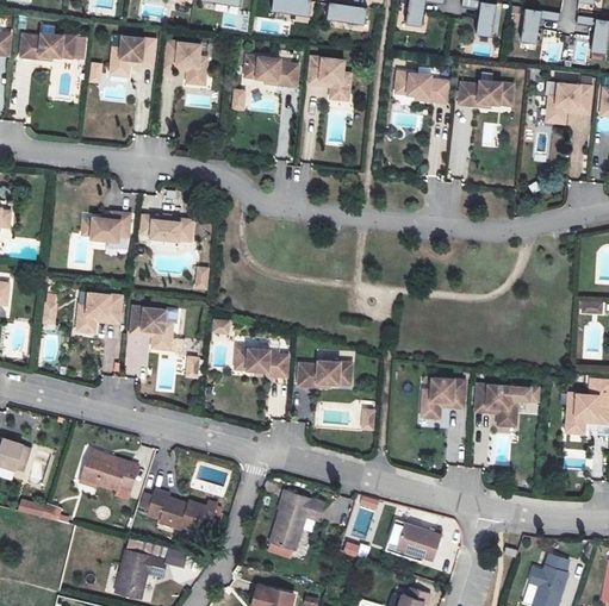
[(111,11),(112,0),(87,0),(87,8),(111,11)]
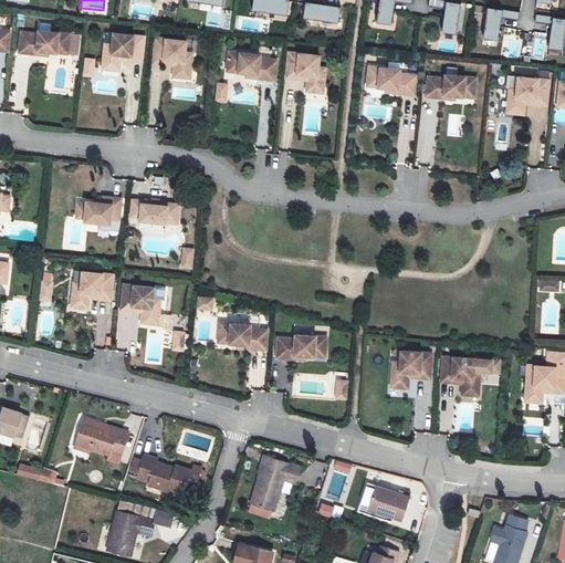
[(243,0),(242,8),(276,12),(279,0),(243,0)]
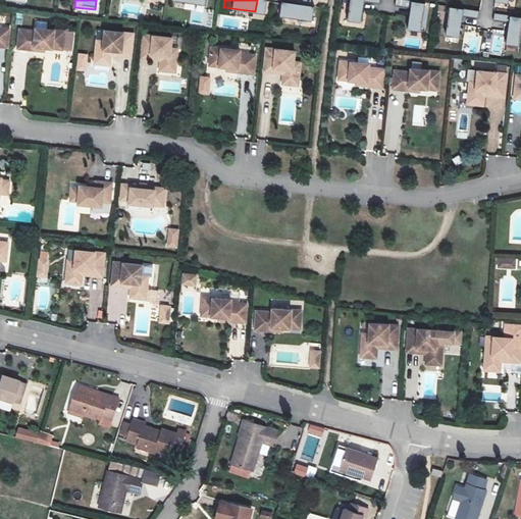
[(304,5),(272,0),(270,14),(303,18),(304,5)]
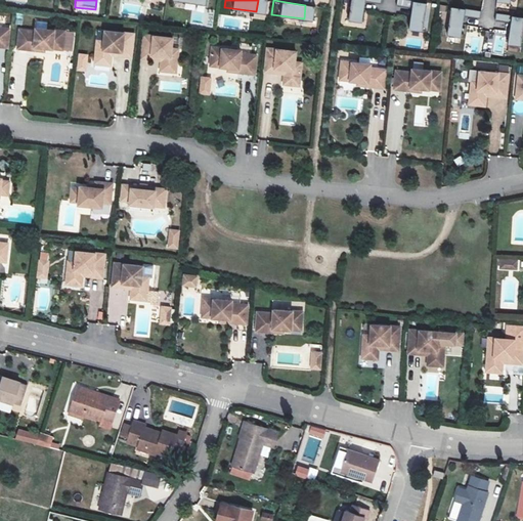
[(341,0),(338,19),(351,22),(354,1),(369,3),(369,0),(341,0)]
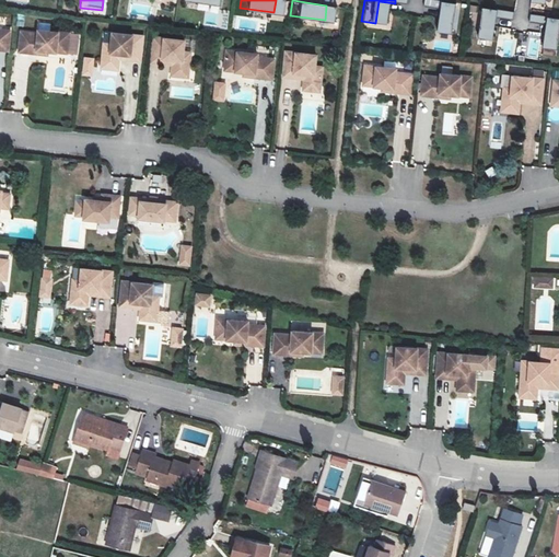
[(444,2),(429,0),(412,0),(411,6),(428,9),(426,30),(440,31),(444,2)]
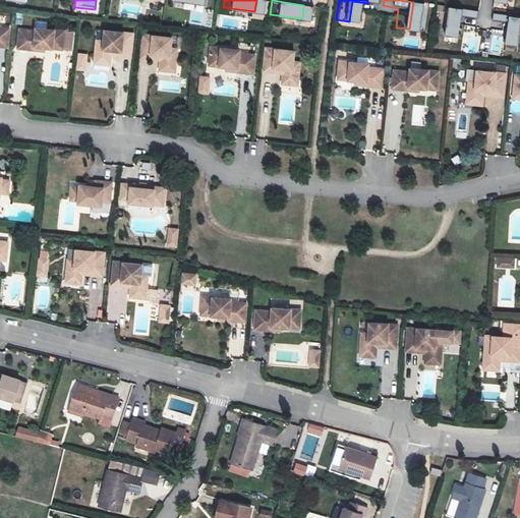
[(467,10),(439,6),(435,33),(447,35),(450,15),(466,18),(467,10)]
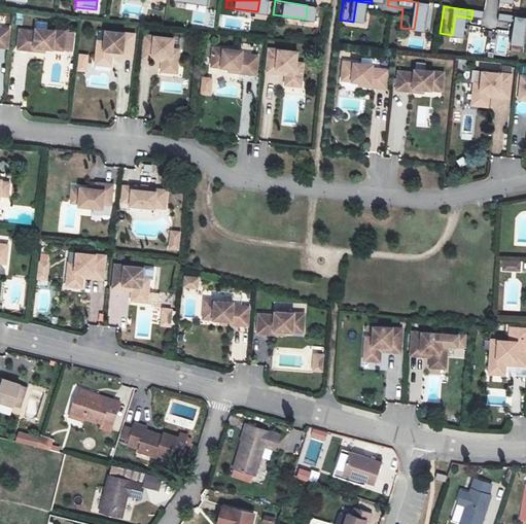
[(516,18),(486,12),(484,21),(500,23),(497,41),(512,44),(516,18)]
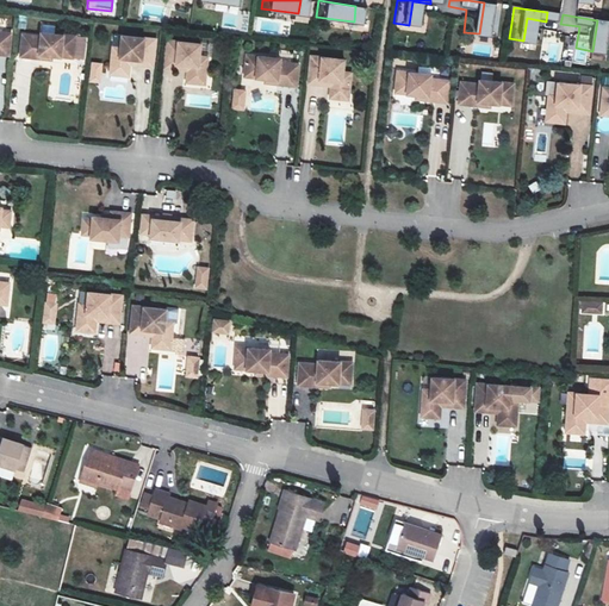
[(274,27),(275,16),(259,16),(259,27),(274,27)]
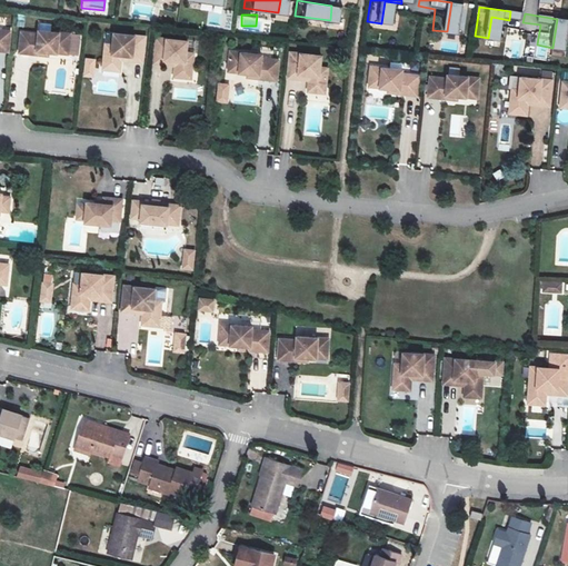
[(509,26),(508,52),(521,53),(522,27),(509,26)]
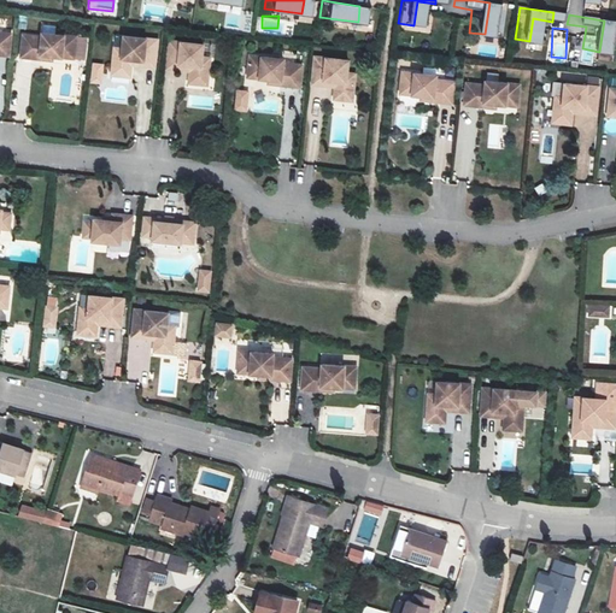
[(39,37),(19,35),(18,57),(37,58),(37,54),(50,56),(59,57),(59,49),(71,51),(72,36),(39,33),(39,37)]
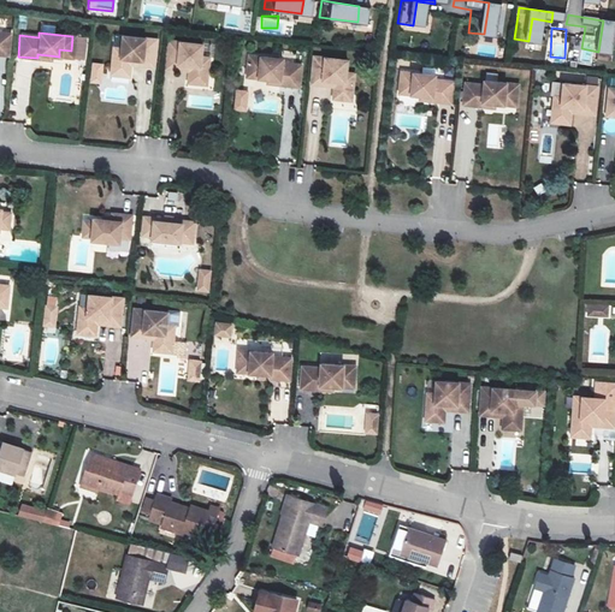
[(149,67),(153,40),(119,36),(118,48),(110,48),(107,69),(125,71),(126,65),(128,59),(139,60),(137,66),(149,67)]
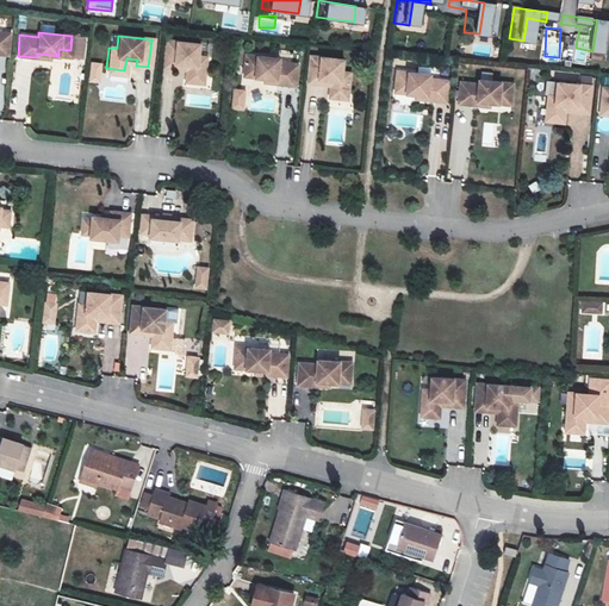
[(197,44),(163,41),(160,68),(173,69),(173,64),(184,66),(184,70),(182,76),(200,79),(203,57),(196,56),(197,44)]
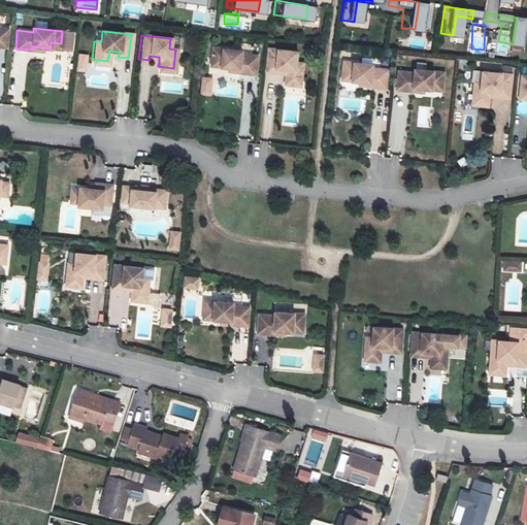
[(238,73),(255,75),(257,56),(241,55),(241,51),(212,47),(211,61),(222,62),(221,67),(229,68),(238,69),(238,73)]
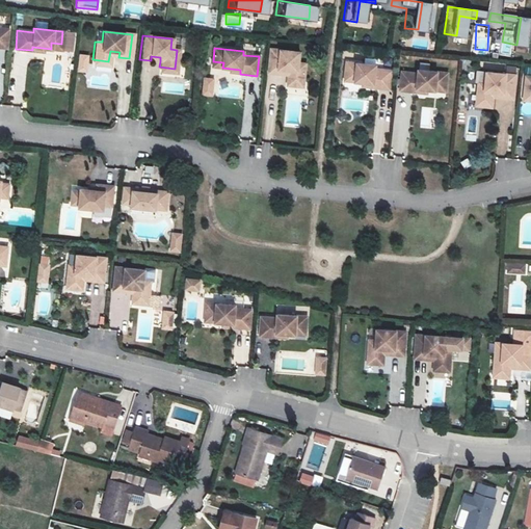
[(299,52),(270,49),(267,73),(279,74),(279,70),(288,71),(288,76),(287,81),(303,82),(306,64),(298,63),(299,52)]
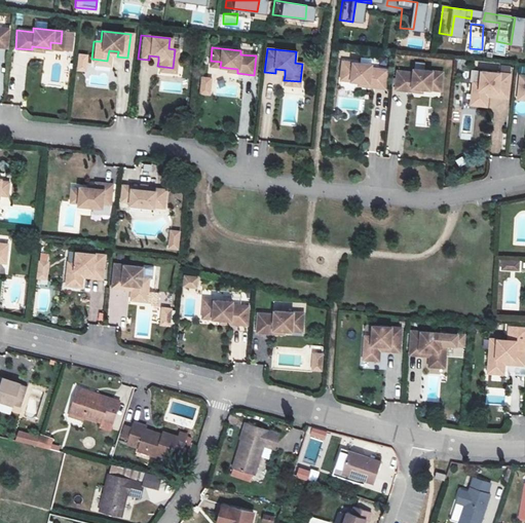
[(75,68),(86,69),(87,50),(76,49),(75,68)]
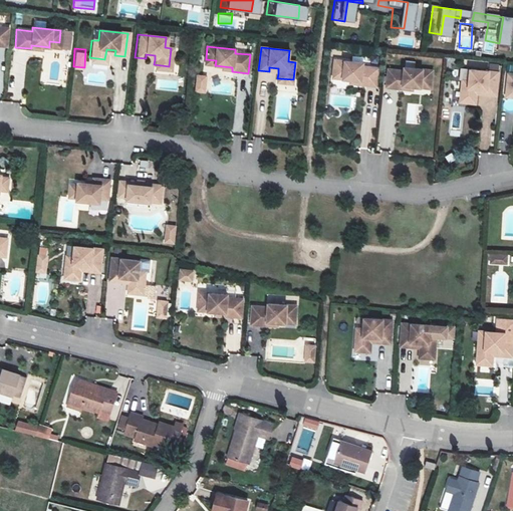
[(353,84),(370,86),(372,68),(356,66),(357,62),(329,59),(327,72),(337,73),(337,79),(344,79),(354,80),(353,84)]
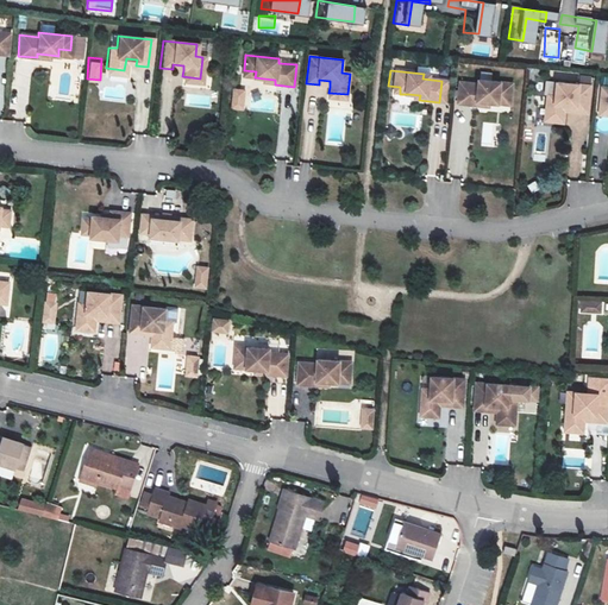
[(471,84),(453,82),(451,104),(470,106),(471,101),(482,102),(491,104),(491,96),(503,98),(506,83),(472,80),(471,84)]
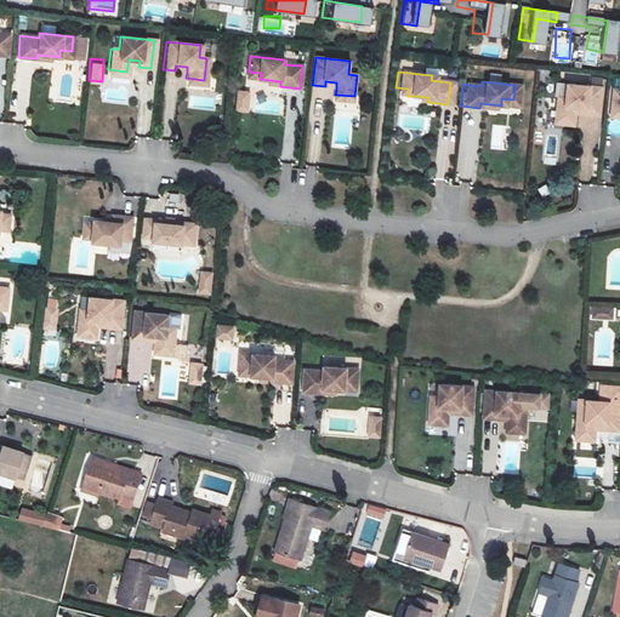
[(556,97),(549,96),(546,116),(564,119),(564,113),(566,107),(576,108),(576,114),(589,115),(591,87),(558,84),(556,97)]
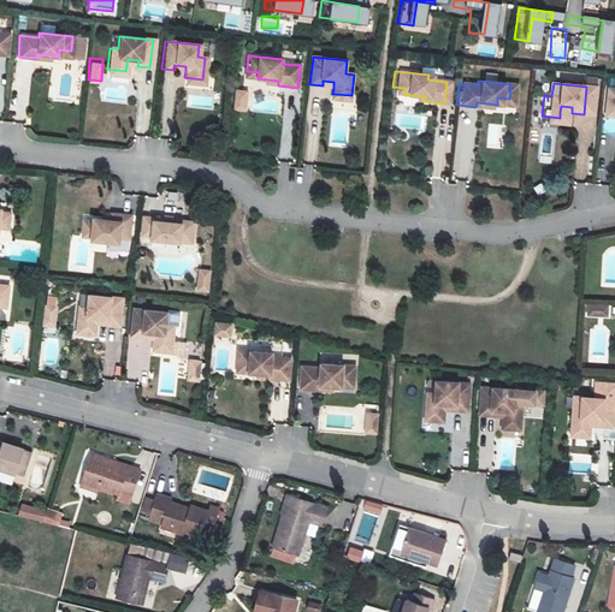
[(234,107),(247,107),(247,85),(235,85),(234,107)]
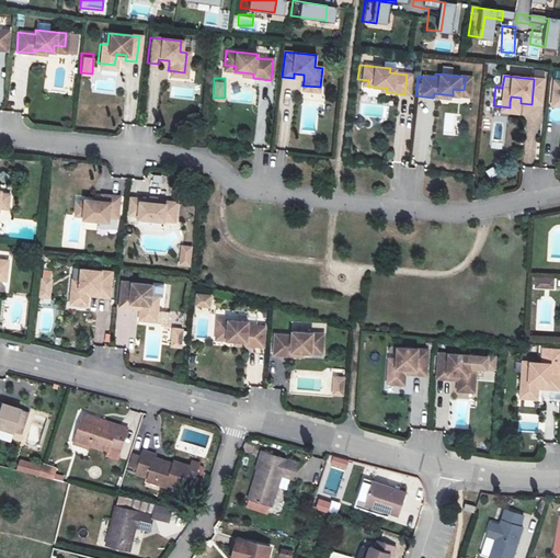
[(559,81),(545,80),(543,105),(553,106),(555,102),(559,102),(559,81)]
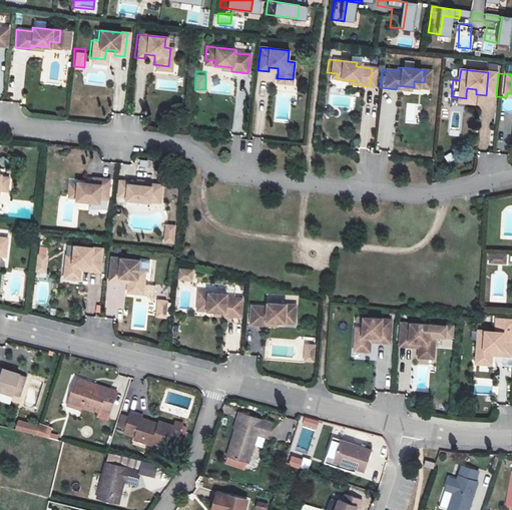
[(448,104),(448,133),(460,133),(460,104),(448,104)]
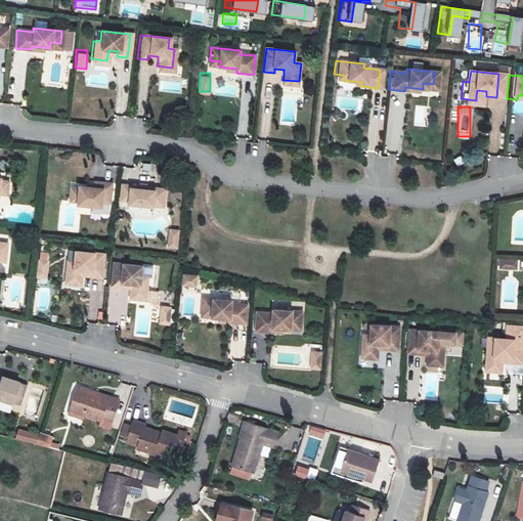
[(0,196),(0,193),(1,188),(8,189),(9,181),(2,180),(2,178),(0,177),(0,196)]
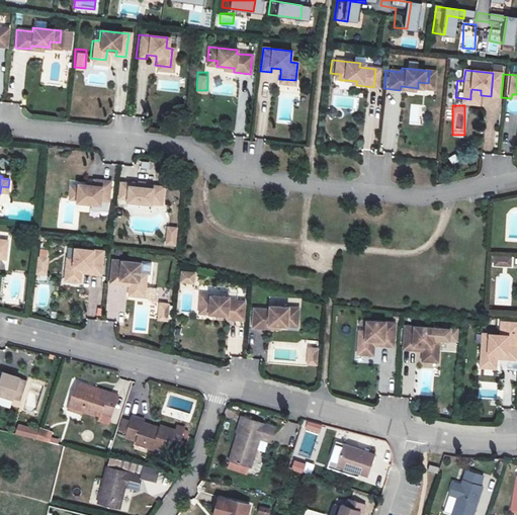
[(101,198),(109,199),(111,180),(95,178),(94,181),(94,184),(87,183),(79,183),(79,185),(71,184),(71,192),(78,193),(78,198),(78,201),(101,203),(101,198)]
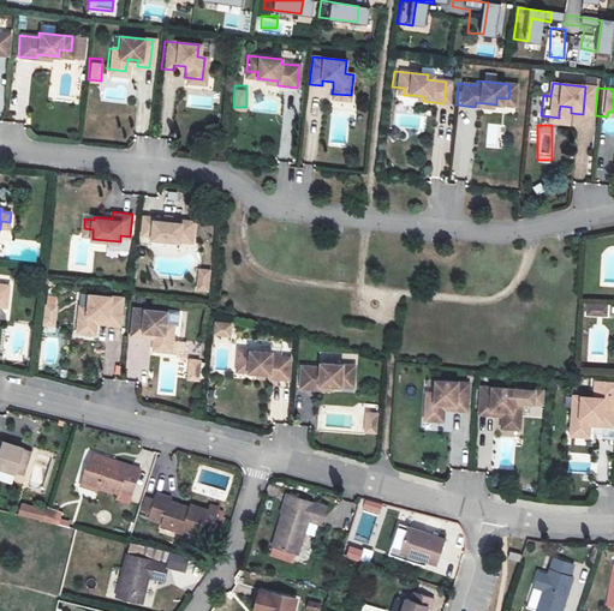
[(166,217),(144,215),(142,233),(153,234),(153,238),(180,240),(180,239),(180,235),(192,237),(195,220),(171,217),(171,221),(166,220),(166,217)]
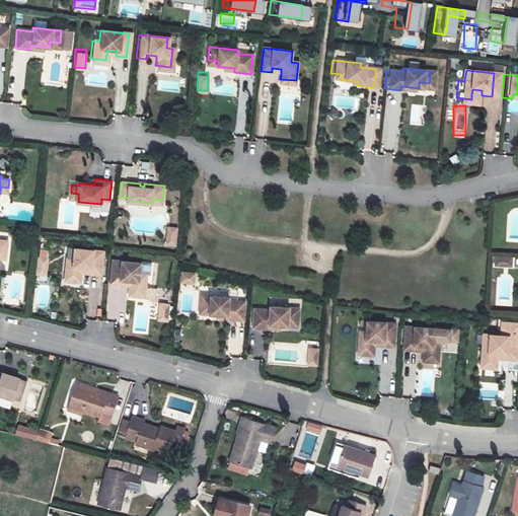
[(164,243),(175,244),(178,224),(166,223),(164,243)]
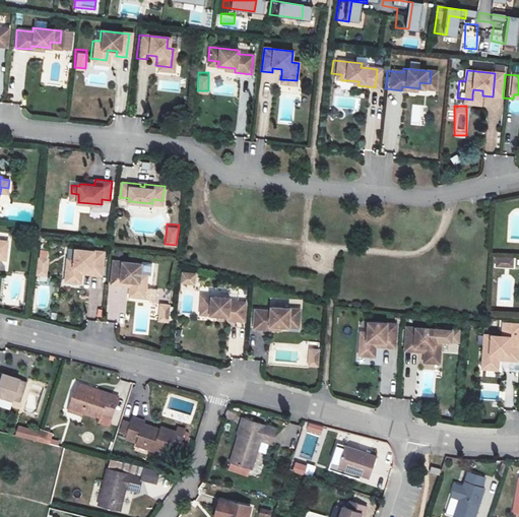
[(0,253),(7,254),(8,242),(0,241),(0,253)]
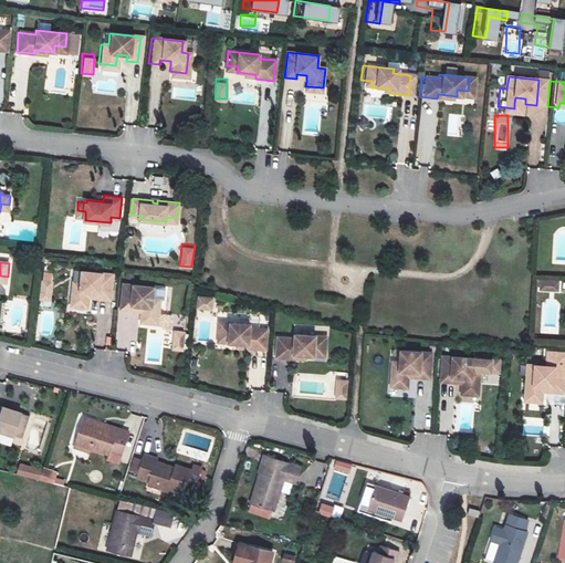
[(82,282),(74,281),(73,301),(90,303),(90,296),(91,292),(101,293),(100,298),(112,299),(114,273),(83,270),(82,282)]
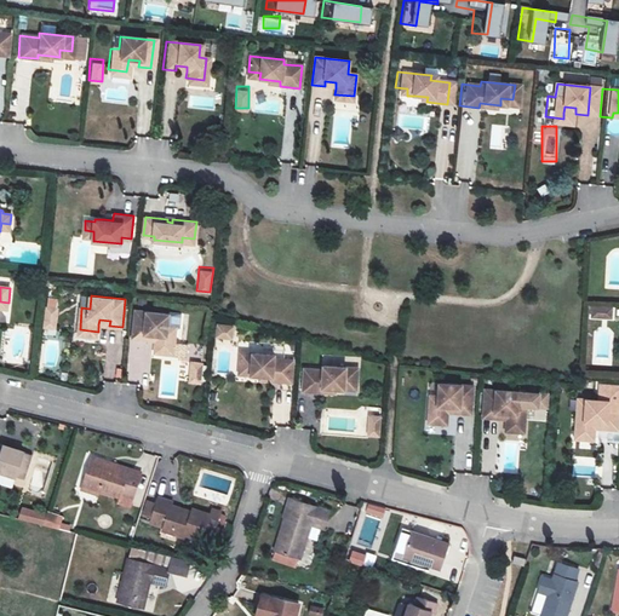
[(589,301),(589,315),(613,316),(613,301),(589,301)]
